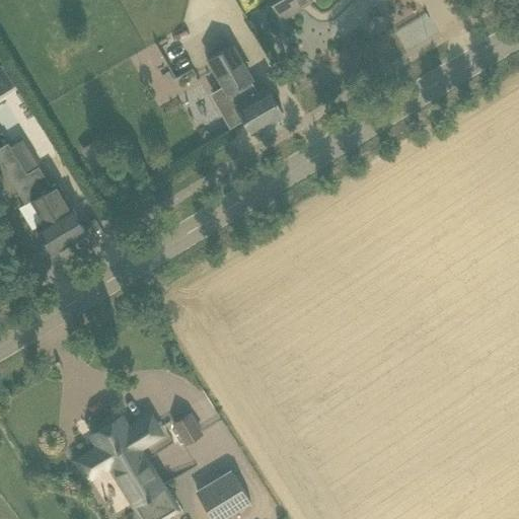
[(271,0),(281,16),(300,5),(298,1),(299,0),(271,0)]
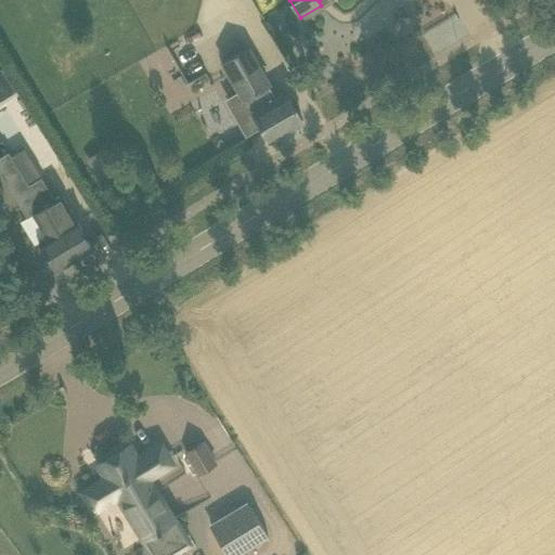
[(223,62),(243,95),(229,104),(246,134),(260,126),(269,141),(302,121),(285,92),(275,98),(247,49),(223,62)]
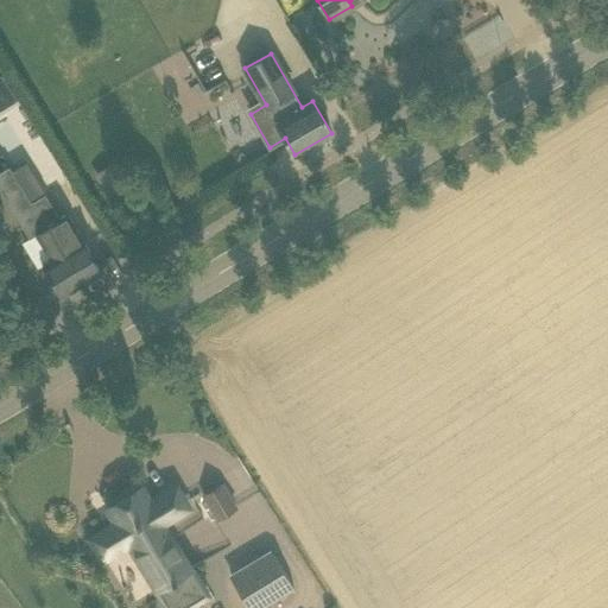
[(130,188),(114,163),(94,175),(108,200),(130,188)]
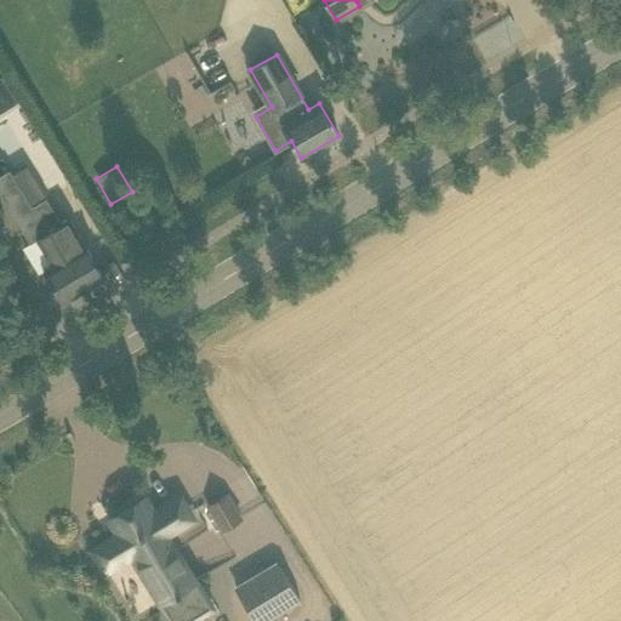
[(33,208),(9,170),(0,175),(0,194),(29,243),(36,239),(52,265),(43,271),(62,302),(83,290),(47,231),(33,208)]
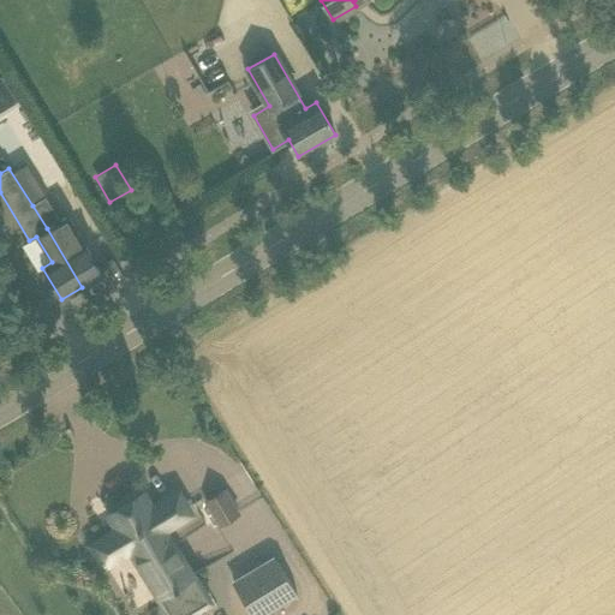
[(75,248),(59,221),(45,198),(33,206),(47,228),(82,287),(102,274),(83,243),(75,248)]
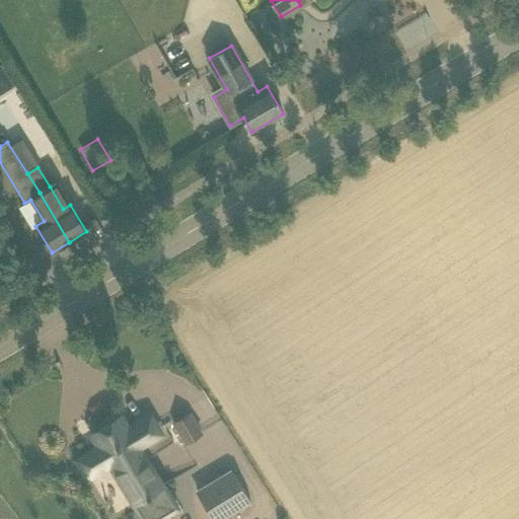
[(188,413),(172,422),(186,444),(201,435),(188,413)]
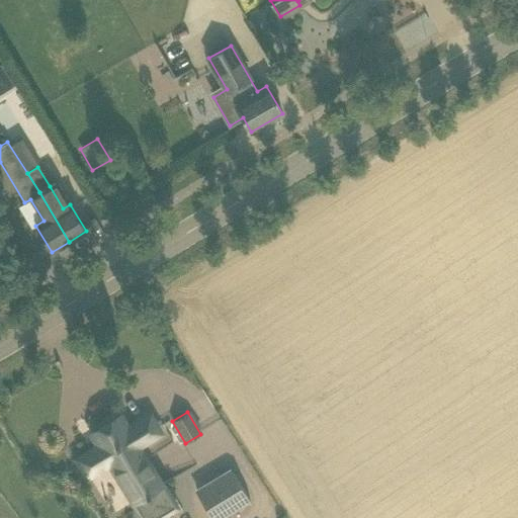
[(99,446),(78,459),(88,476),(109,462),(115,471),(144,454),(138,445),(160,432),(150,416),(127,429),(119,416),(91,433),(99,446)]
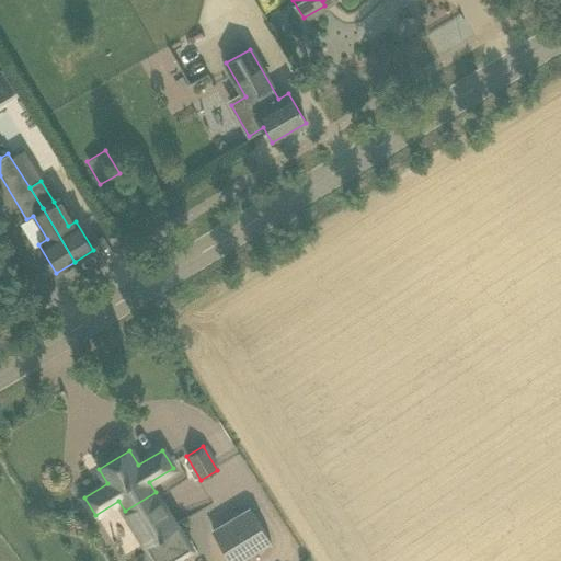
[(240,492),(201,515),(217,542),(256,519),(240,492)]
